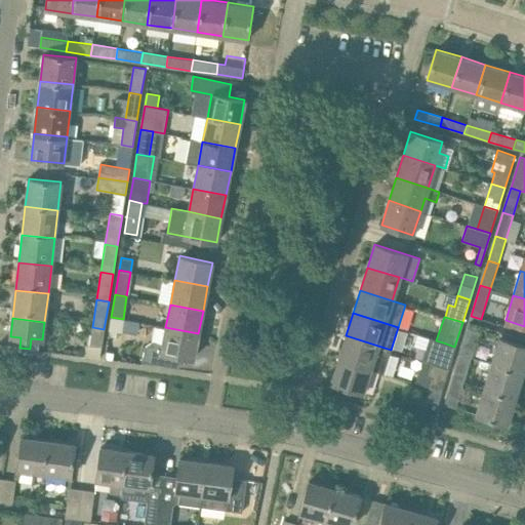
[(193,358),(198,333),(165,327),(156,325),(152,341),(145,347),(142,361),(178,368),(182,356),(193,358)]
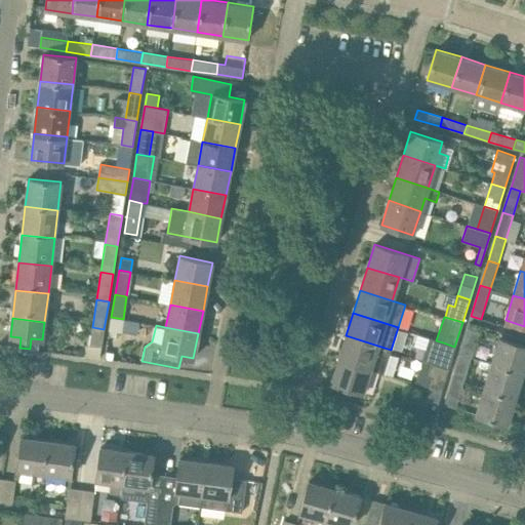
[(102,347),(104,329),(92,327),(89,345),(102,347)]
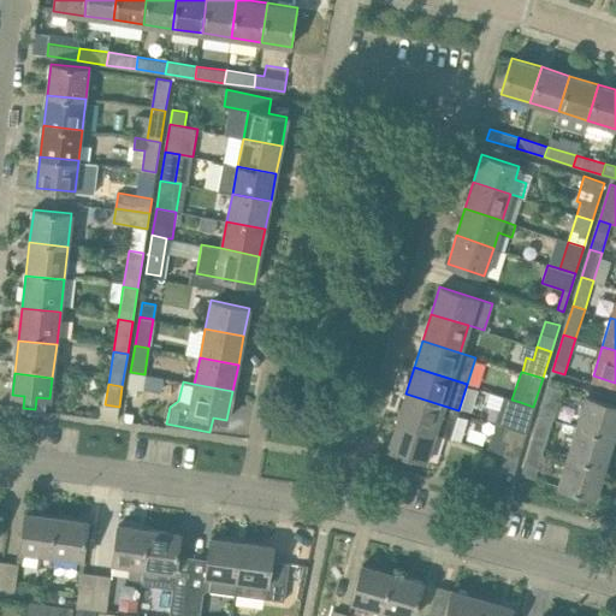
[(549,384),(539,415),(552,419),(562,389),(549,384)]
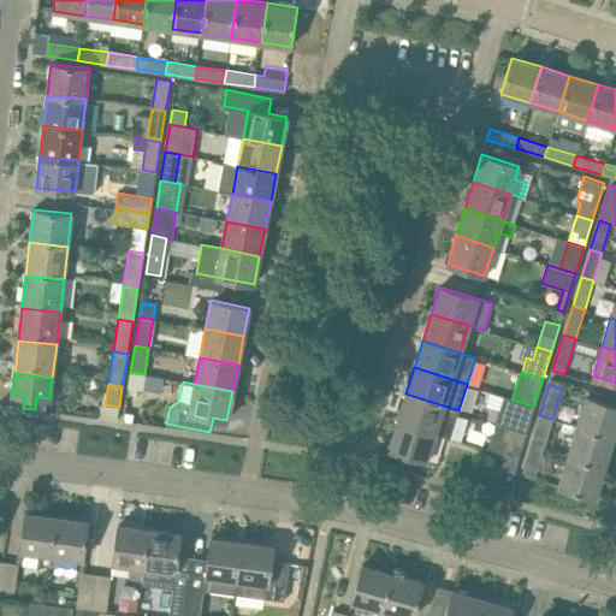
[(450,437),(458,410),(406,394),(397,421),(434,432),(450,437)]
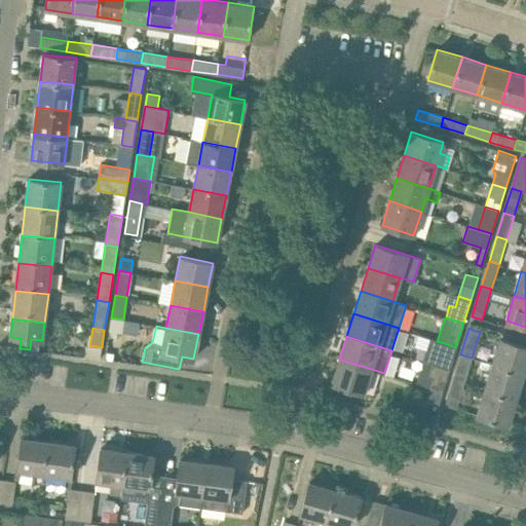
[(492,364),(523,374),(525,364),(525,345),(500,338),(492,364)]
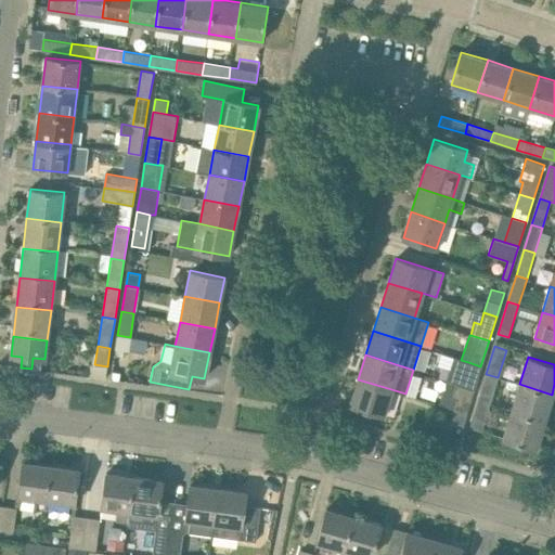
[(456,384),(474,390),(480,366),(468,362),(465,372),(461,371),(456,384)]
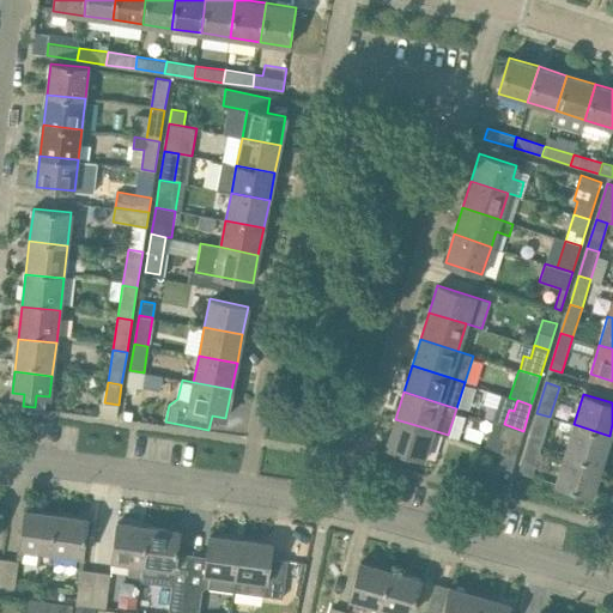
[(536,413),(527,442),(540,447),(550,417),(536,413)]
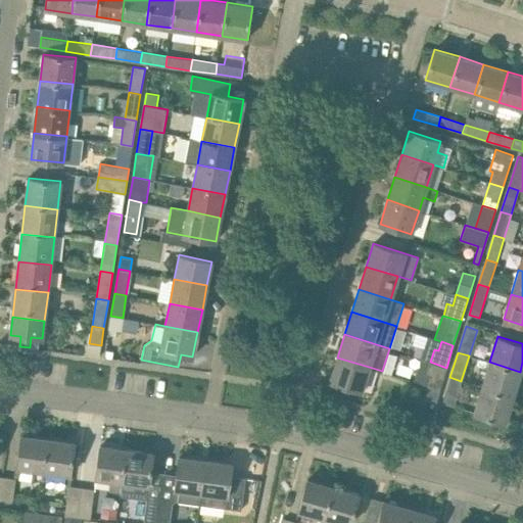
[(362,391),(369,367),(337,358),(330,381),(362,391)]
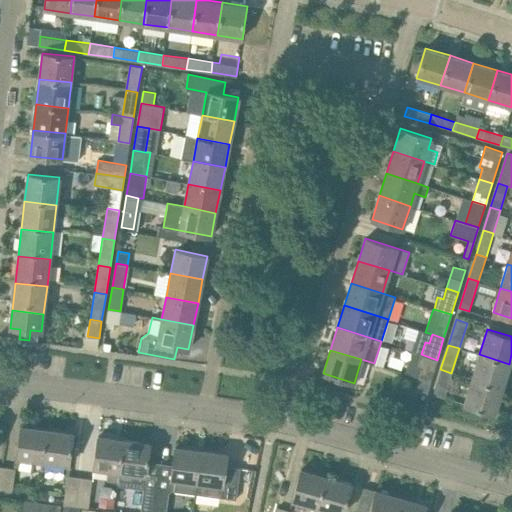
[(419,378),(430,381),(437,360),(421,354),(417,366),(422,367),(419,378)]
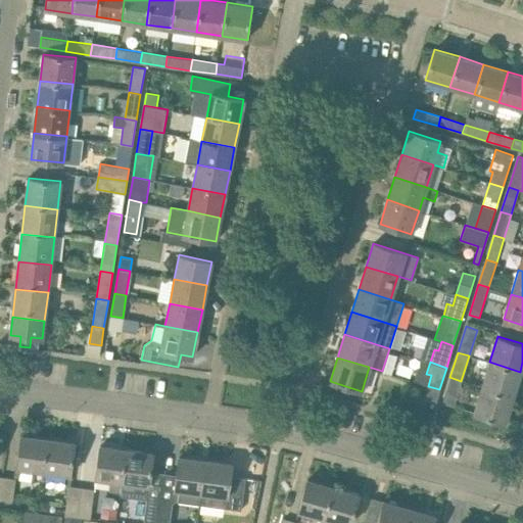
[(513,396),(520,372),(489,362),(481,387),(513,396)]
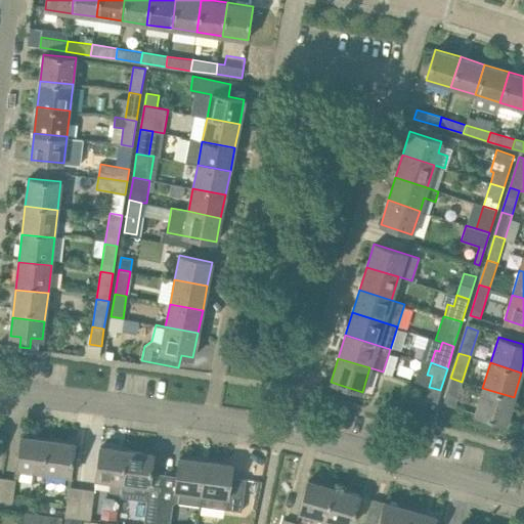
[(462,382),(450,378),(443,403),(454,406),(462,382)]
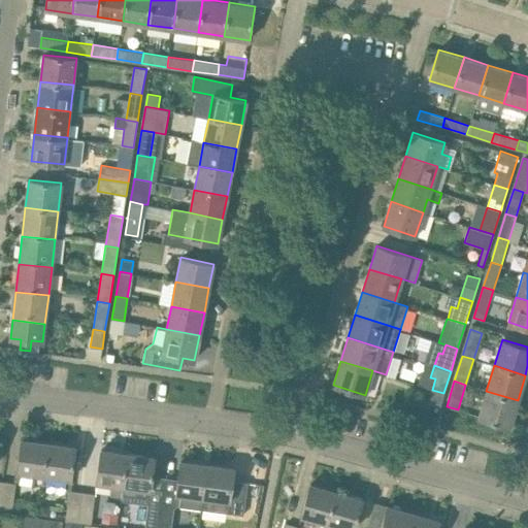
[(443,393),(432,390),(429,401),(439,405),(443,393)]
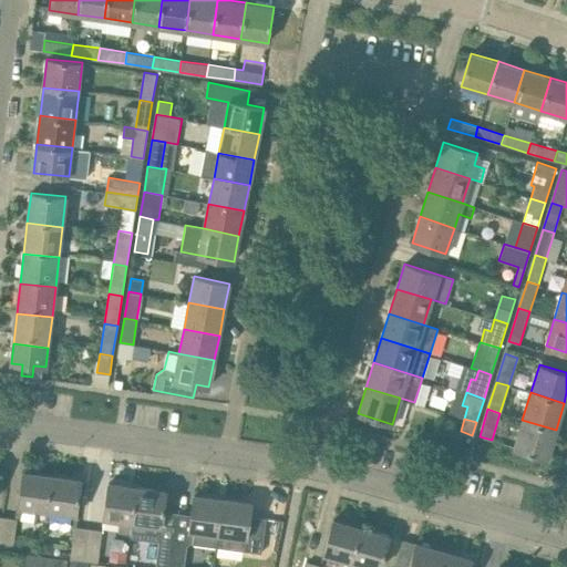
[(547,457),(556,430),(522,420),(514,447),(547,457)]
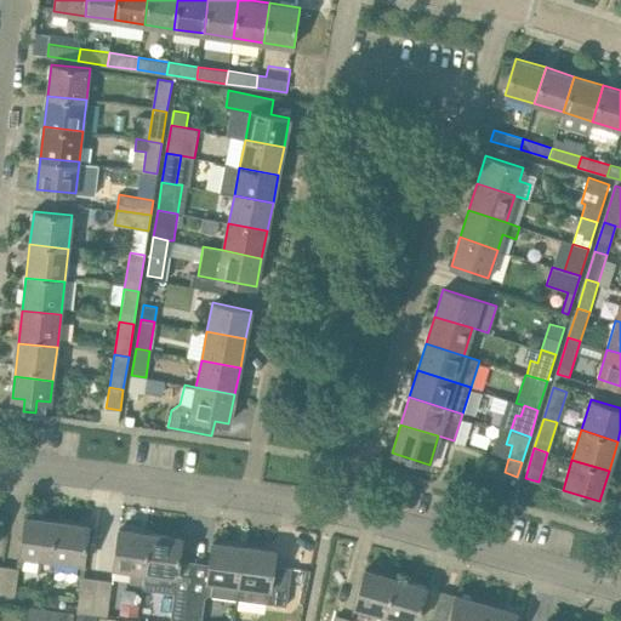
[(21,554),(52,559),(57,520),(26,517),(21,554)]
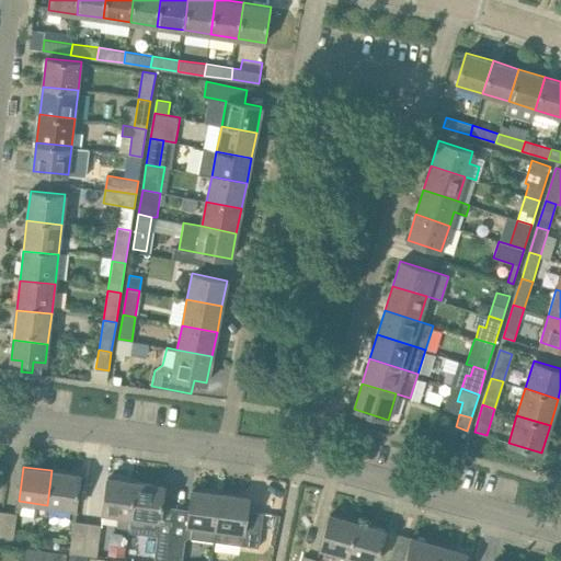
[(80,474),(52,470),(47,505),(76,508),(80,474)]
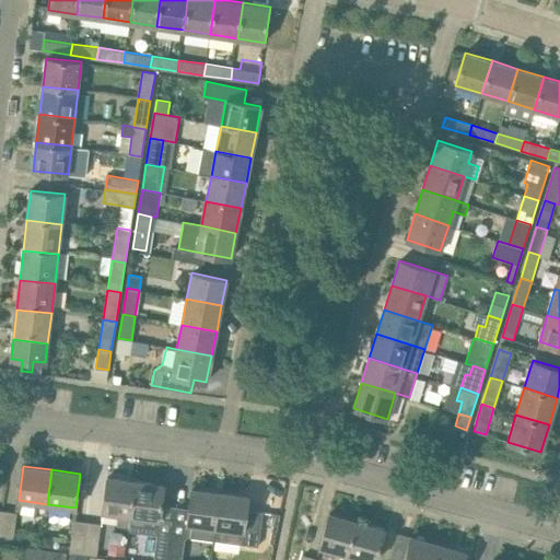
[(129,526),(136,481),(107,477),(103,512),(118,514),(117,524),(129,526)]
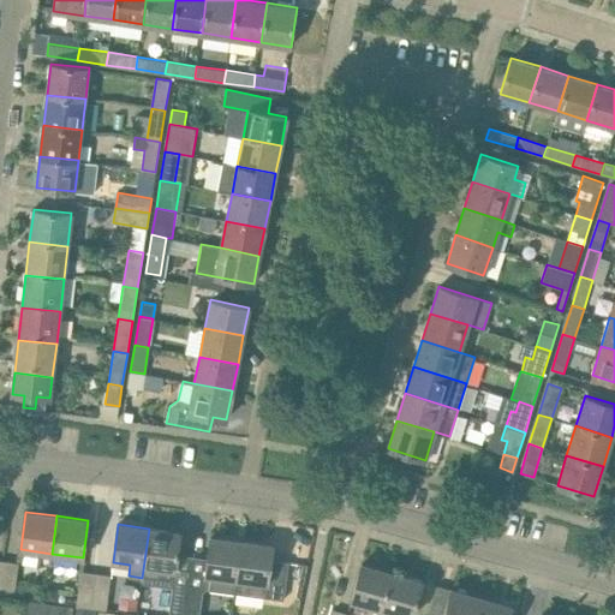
[(168,614),(184,614),(189,585),(173,584),(180,532),(149,529),(142,578),(142,583),(173,586),(168,614)]
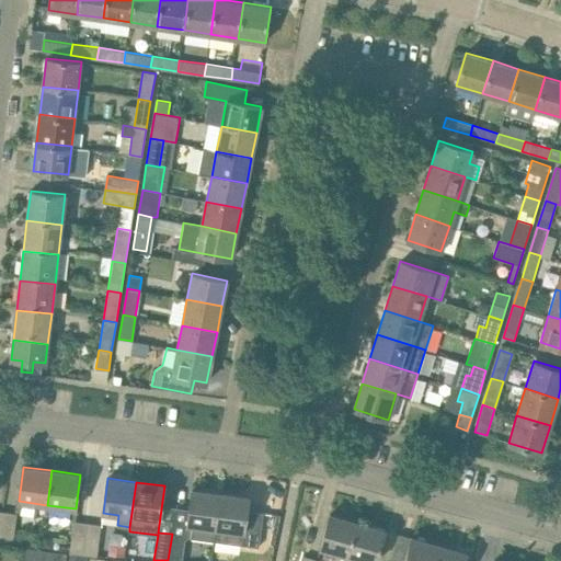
[(214,541),(220,493),(192,490),(186,531),(191,538),(214,541)]
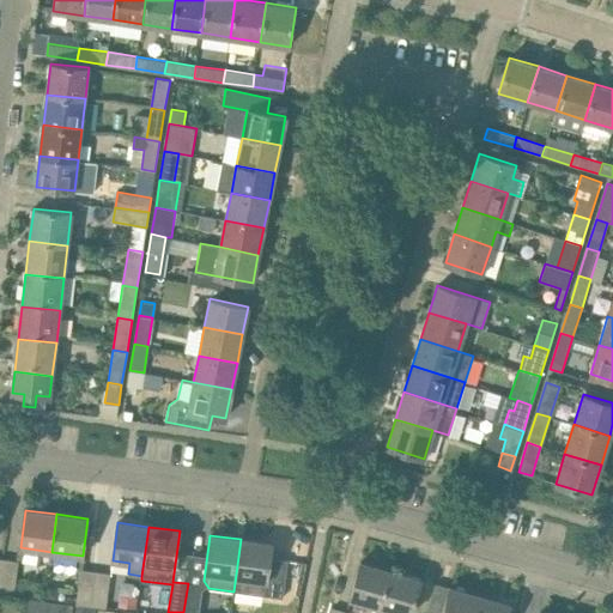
[(272,544),(241,539),(234,592),(283,598),(287,560),(269,558),(272,544)]
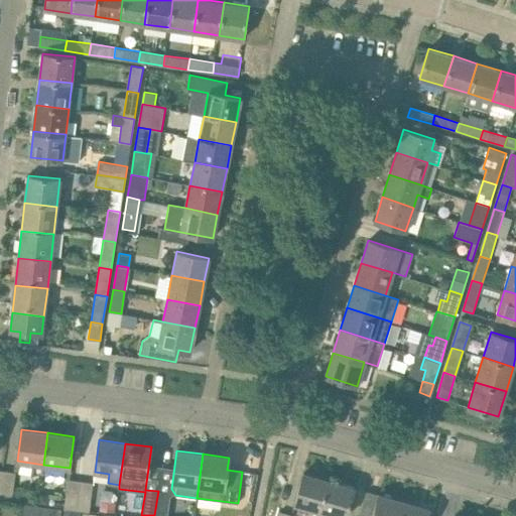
[(2,471),(0,488),(0,498),(11,500),(15,472),(2,471)]
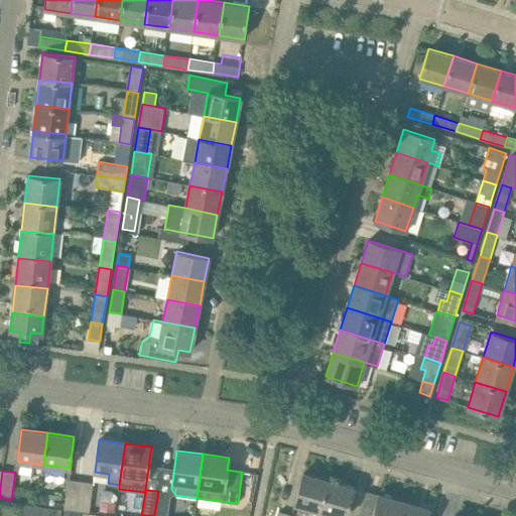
[(294,504),(319,511),(329,480),(302,473),(294,504)]
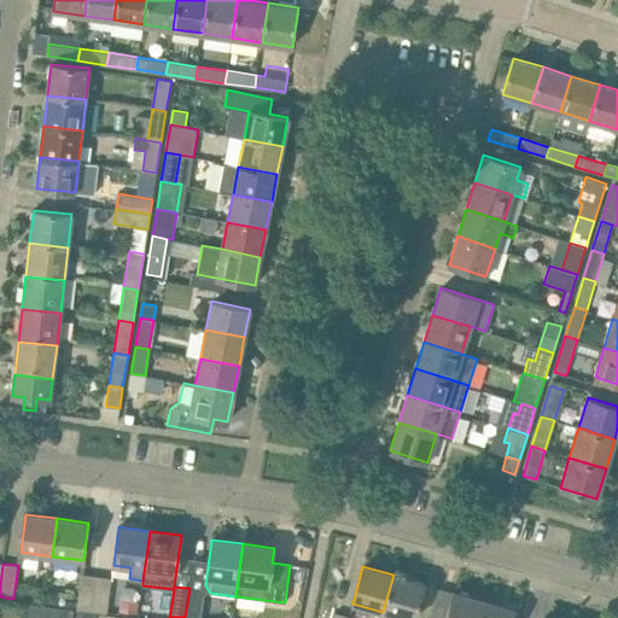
[(81,573),(76,608),(92,611),(97,576),(81,573)]
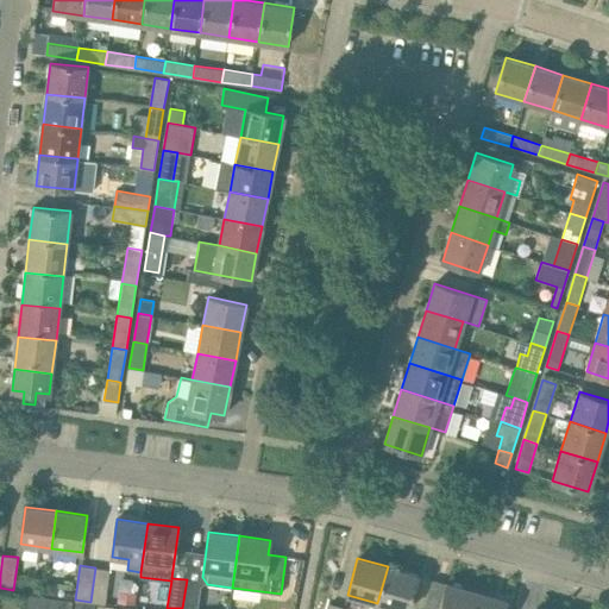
[(408,608),(418,575),(388,566),(377,603),(399,608),(408,608)]
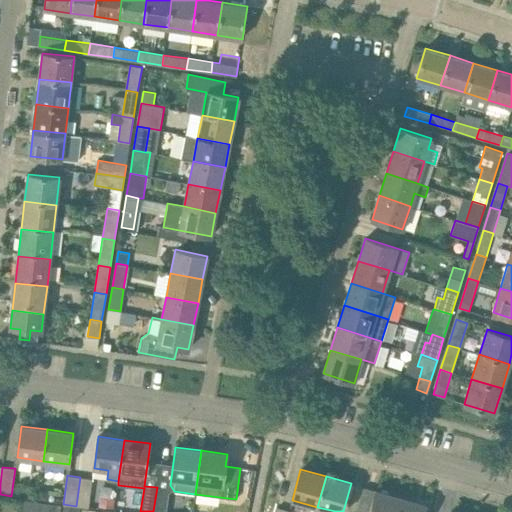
[(92,479),(80,477),(76,506),(79,506),(88,507),(92,479)]
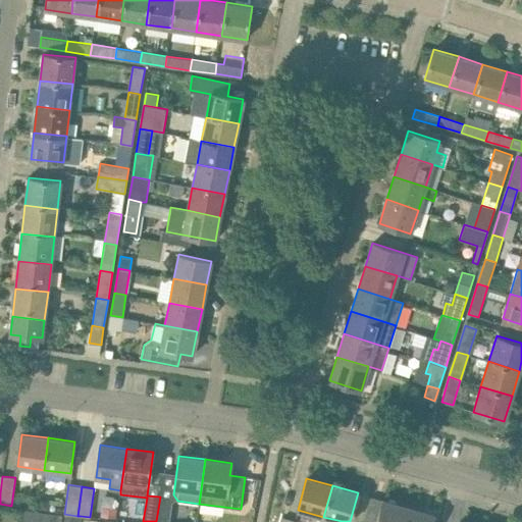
[(160,497),(156,521),(168,521),(172,499),(160,497)]
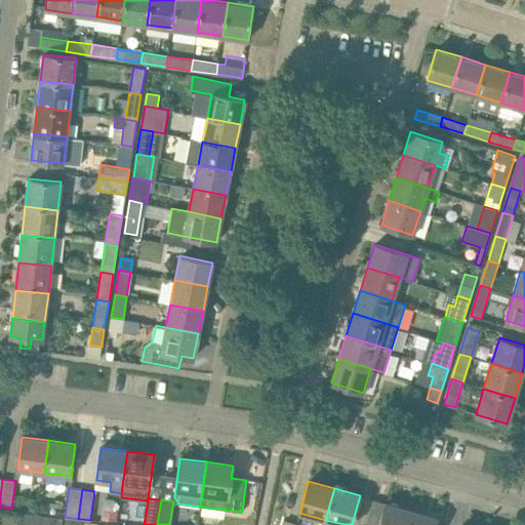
[(406,524),(411,510),(386,502),(378,524),(406,524)]
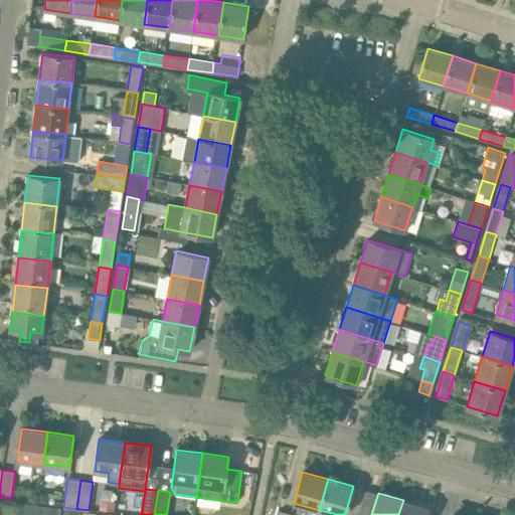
[(417,504),(403,500),(398,514),(425,514),(428,507),(417,504)]
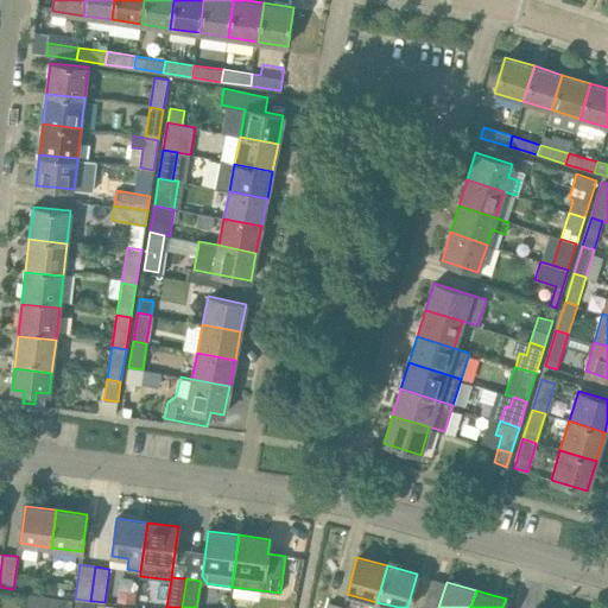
[(32,595),(30,607),(40,607),(46,607),(49,597),(32,595)]
